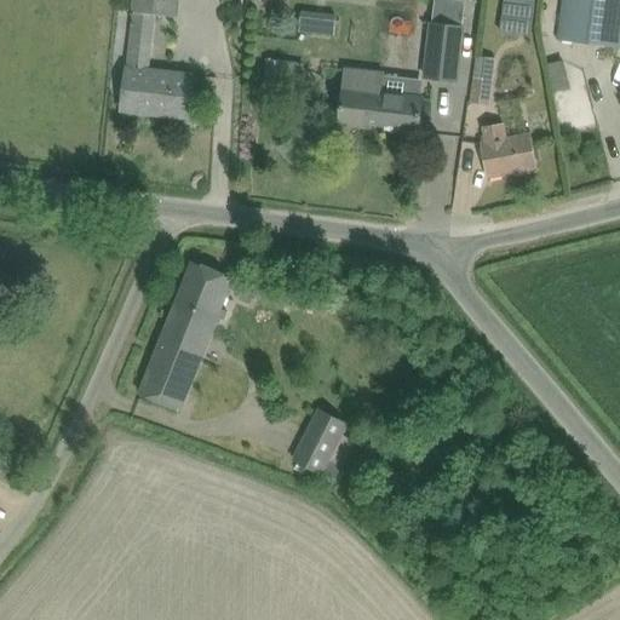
[(135,0),(131,41),(127,68),(126,68),(121,112),(188,119),(193,75),(149,70),(151,44),(156,16),(178,17),(179,0),(135,0)]
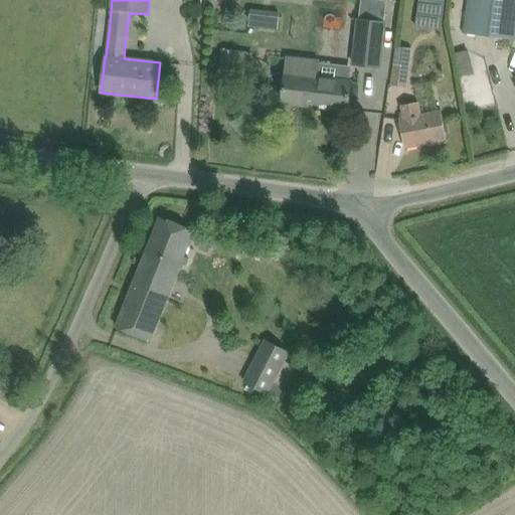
[(383,0),(360,0),(358,19),(384,22),(387,0),(383,0)]
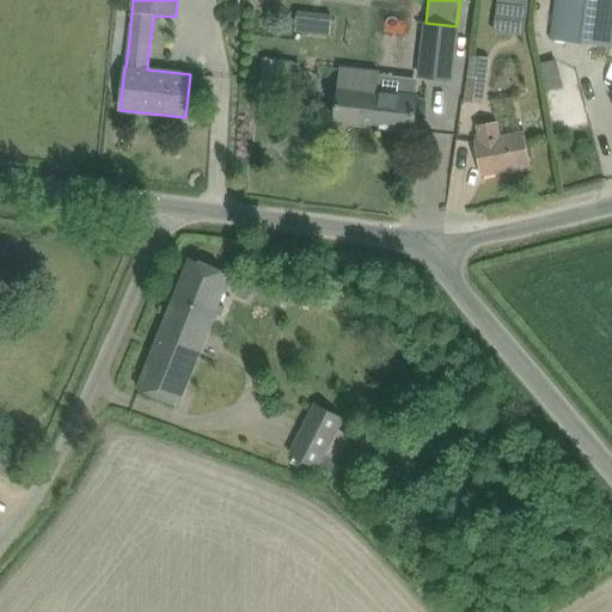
[(530,0),(497,0),(494,29),(525,32),(530,0)]
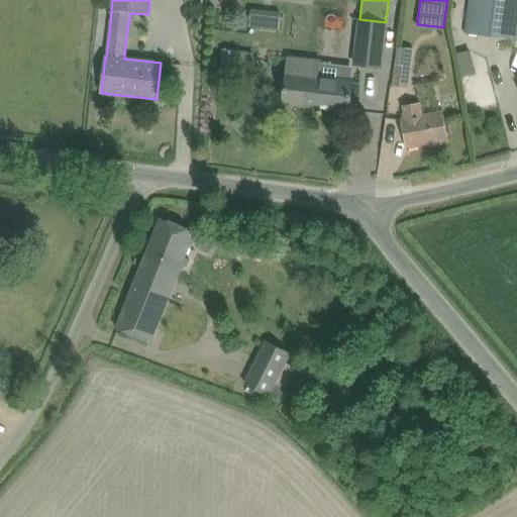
[(516,0),(471,0),(467,33),(516,38),(516,0)]
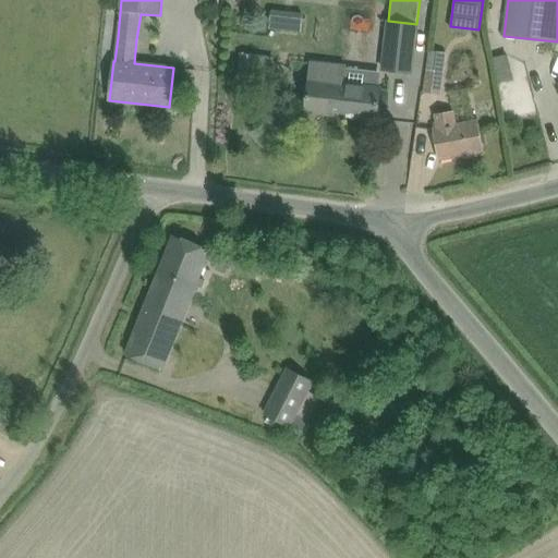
[(303,14),(271,11),(269,26),(301,31),(303,14)]
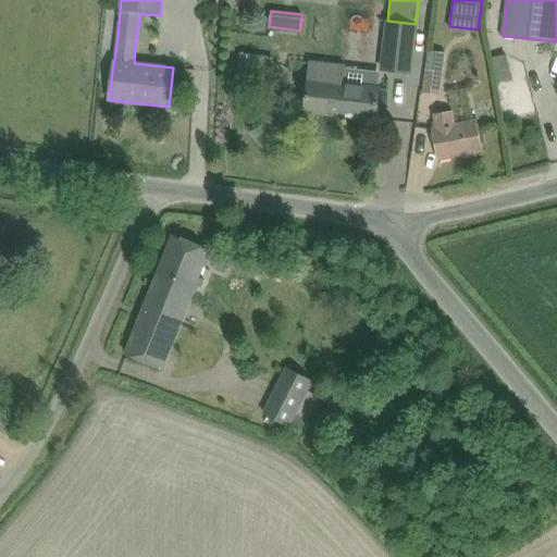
[(387,21),(384,50),(388,51),(386,71),(410,73),(416,24),(387,21)]
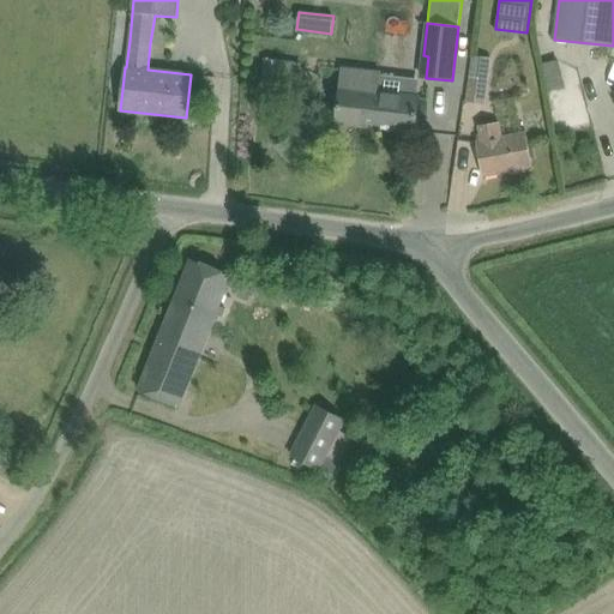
[(487,103),(493,58),(475,55),(468,101),(487,103)]
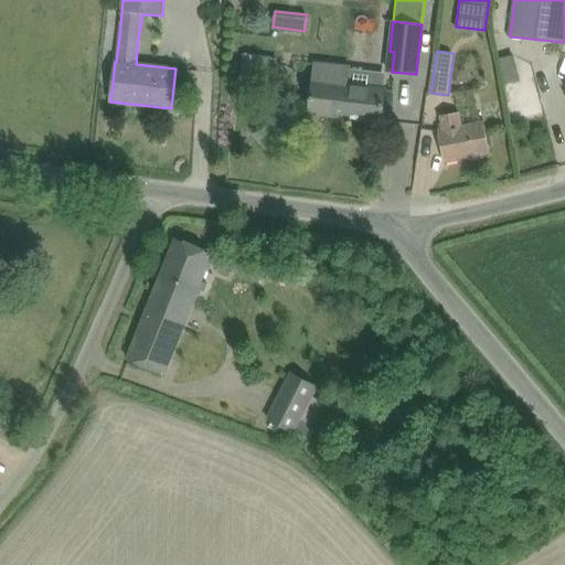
[(276,73),(277,59),(243,55),(241,83),(258,84),(258,72),(276,73)]
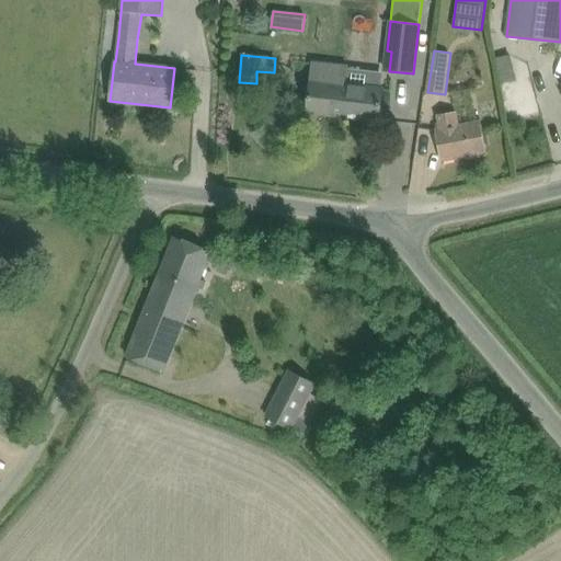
[(379,121),(381,99),(382,89),(345,84),(347,68),(312,64),(307,112),(379,121)]
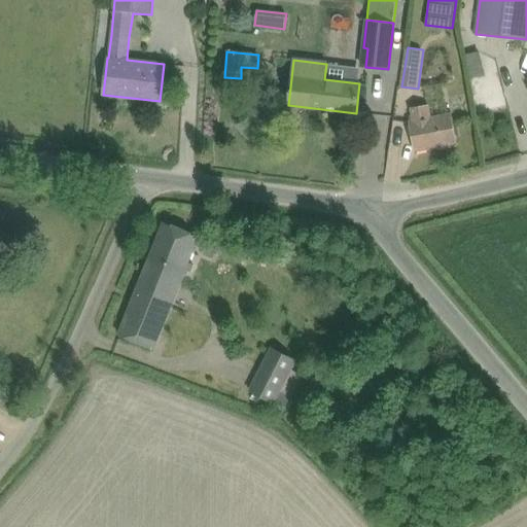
[(430,117),(428,105),(411,108),(414,120),(410,121),(415,151),(457,143),(451,113),(430,117)]
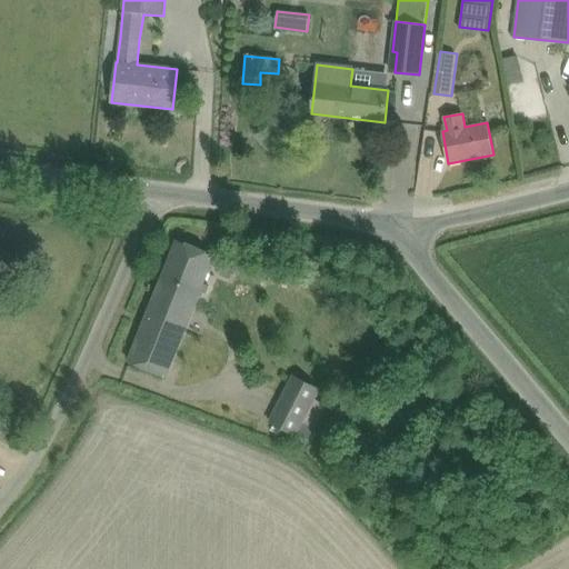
[(178,241),(129,362),(149,370),(165,377),(199,291),(206,295),(209,287),(202,283),(213,256),(178,241)]
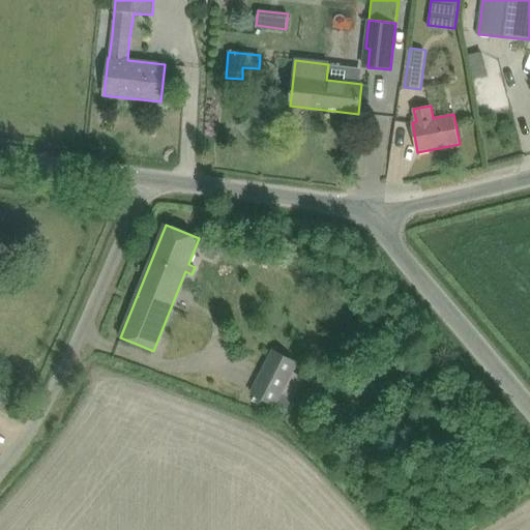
[(272,350),(251,393),(276,407),(277,405),(289,411),(294,401),(293,400),(283,394),(298,362),(272,350)]
